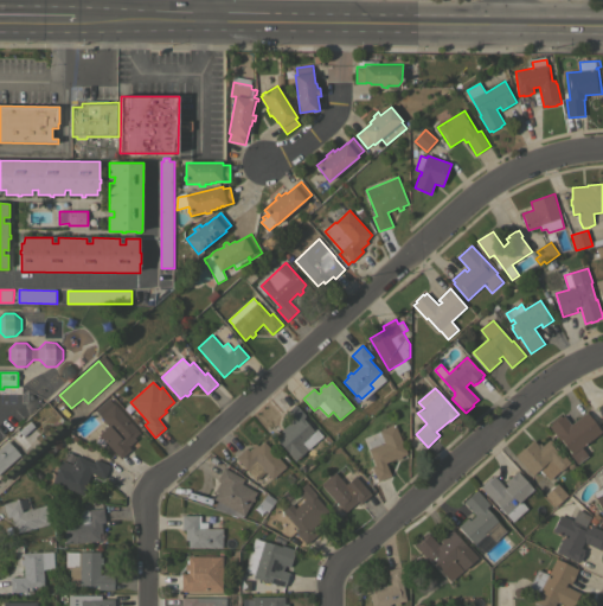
[(110,427),(102,418),(102,416),(97,410),(110,399),(116,406),(116,404),(141,433),(135,438),(138,440),(130,447),(133,450),(122,459),(101,435),(110,427)]
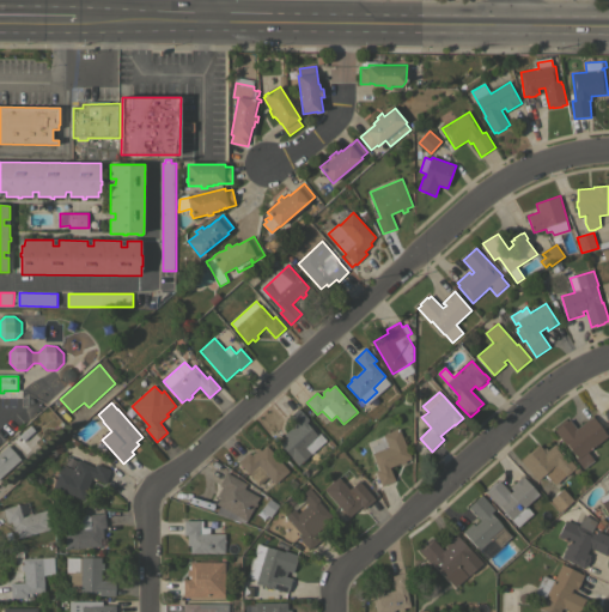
[(308,423),(320,436),(322,434),(328,441),(312,455),(311,455),(299,466),(281,444),(288,438),(286,435),(294,426),(288,419),(300,408),(310,420),(308,423)]
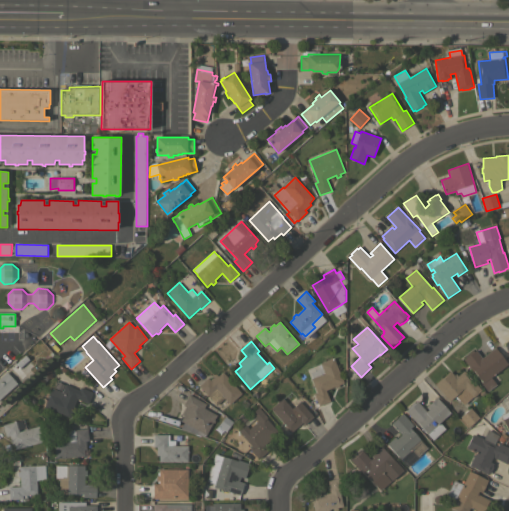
[(496,348),(508,363),(508,365),(492,378),(498,385),(489,392),(483,384),(484,383),(475,371),(474,372),(465,360),(467,358),(466,357),(474,351),(475,352),(477,351),(483,358),(496,348)]
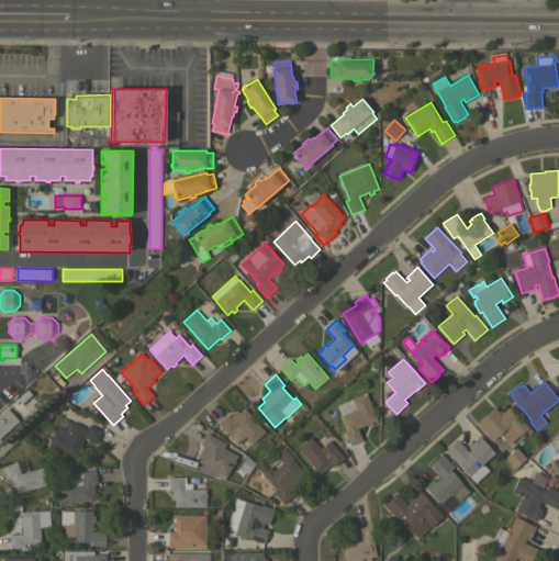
[(34,395),(24,405),(31,413),(25,417),(14,404),(30,391),(34,395)]
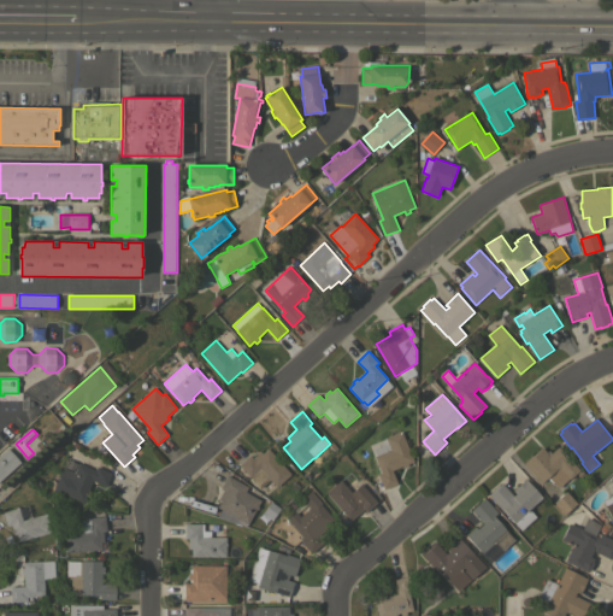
[(402,432),(416,462),(394,471),(399,485),(385,490),(379,475),(383,474),(376,457),(378,456),(376,450),(387,445),(385,441),(388,440),(387,439),(402,432)]
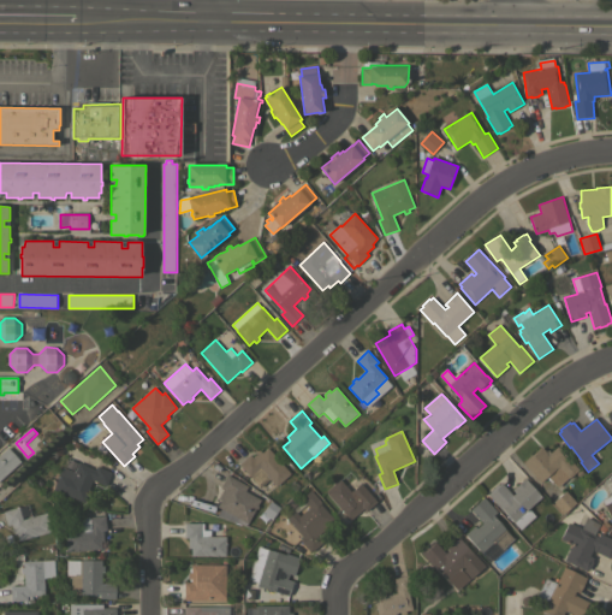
[(524,463),(533,455),(533,456),(542,447),(547,453),(550,450),(552,453),(559,447),(581,469),(570,479),(560,468),(559,469),(564,474),(554,483),(550,477),(542,483),(524,463)]
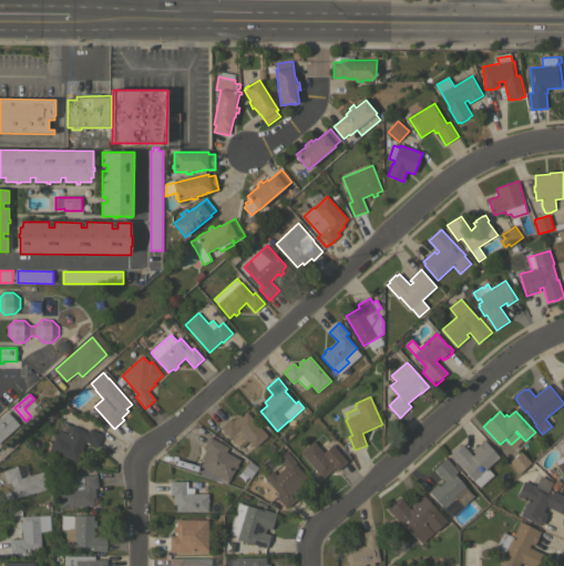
[(21,425),(0,444),(0,420),(9,412),(21,425)]
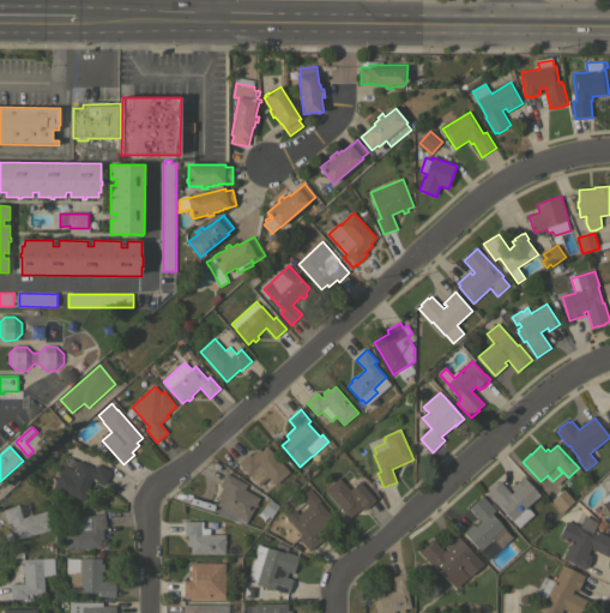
[(251,454),(253,456),(261,450),(263,452),(269,446),(291,473),(277,485),(271,478),(261,486),(240,463),(251,454)]
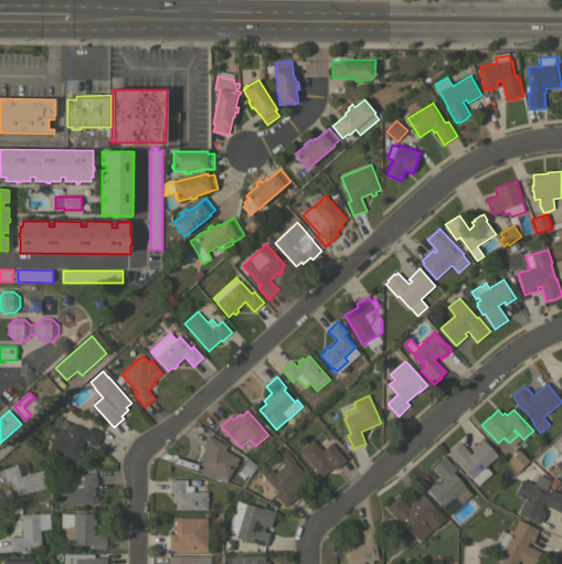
[(56,436),(60,429),(70,435),(74,425),(89,431),(91,428),(104,434),(98,446),(86,440),(82,450),(84,451),(83,456),(81,455),(78,461),(50,449),(56,436)]
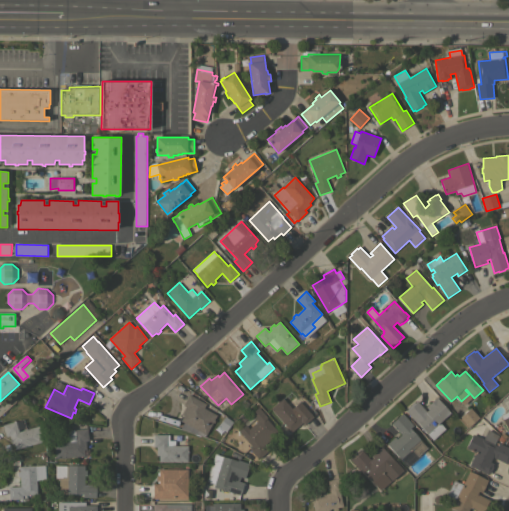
[(207,404),(205,408),(218,415),(215,420),(217,421),(216,423),(214,423),(207,435),(203,433),(201,436),(193,432),(192,433),(183,428),(185,423),(182,421),(185,416),(183,414),(187,407),(184,405),(190,395),(207,404)]
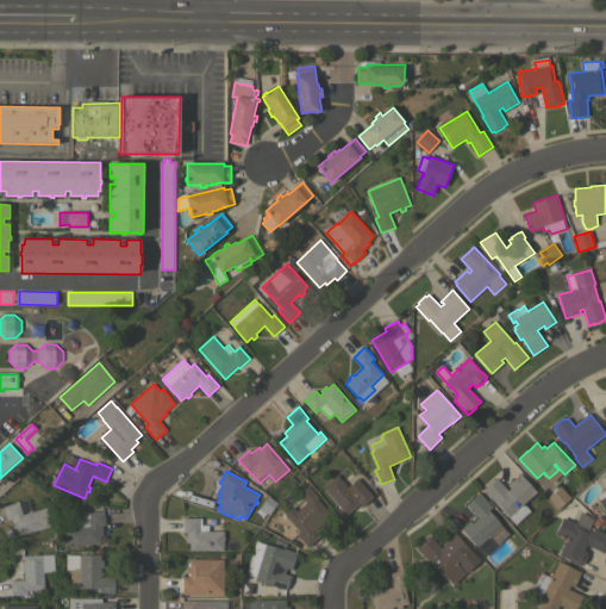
[(375,497),(364,507),(361,503),(348,515),(320,484),(335,471),(355,493),(364,485),(375,497)]
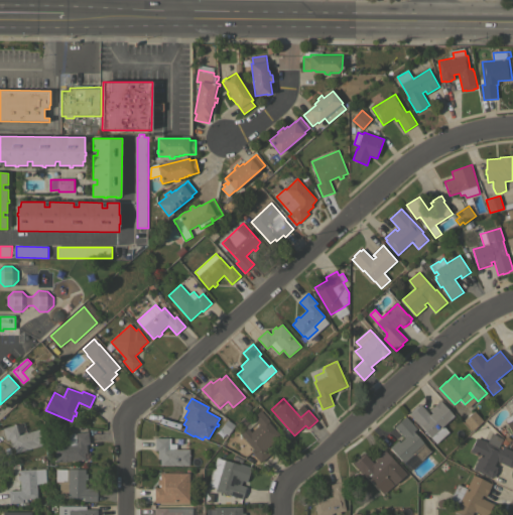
[(437,443),(421,426),(410,414),(412,412),(411,411),(418,405),(419,406),(421,404),(431,415),(433,412),(432,411),(431,411),(430,410),(441,401),(456,416),(444,426),(450,432),(437,443)]
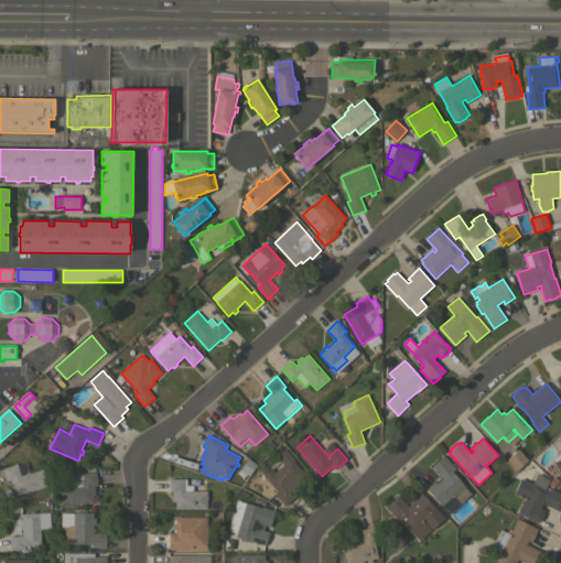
[(297,461),(295,462),(309,477),(292,491),(297,497),(287,507),(276,495),(279,493),(263,475),(271,467),(277,473),(286,465),(278,457),(287,450),(297,461)]
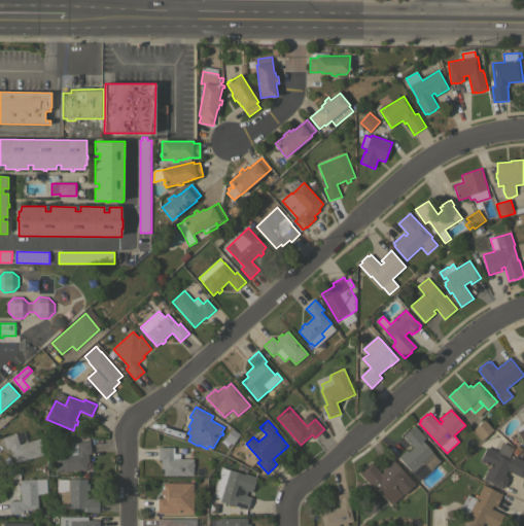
[(494,430),(484,440),(475,430),(486,420),(494,430)]
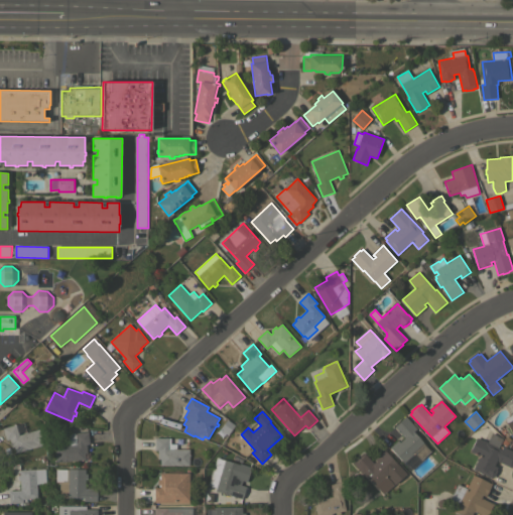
[(414,432),(431,452),(422,461),(415,454),(405,464),(391,447),(399,440),(401,442),(406,438),(396,427),(405,419),(405,418),(406,416),(418,429),(414,432)]
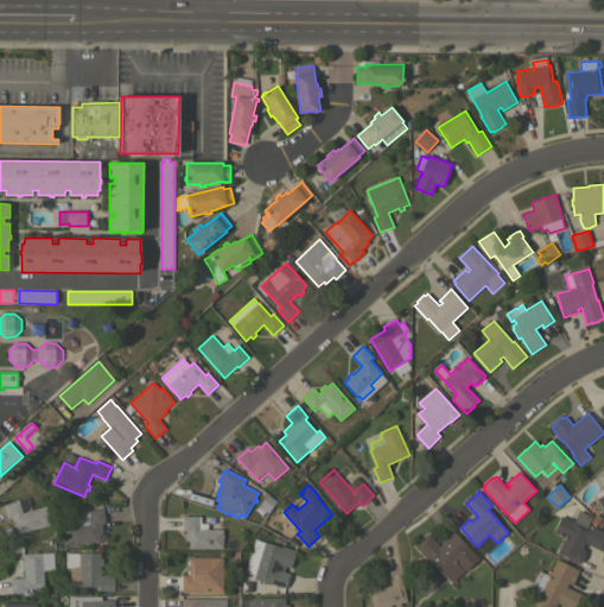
[(20,501),(30,499),(33,511),(48,506),(53,525),(20,535),(18,526),(16,528),(13,518),(8,519),(5,505),(20,501)]
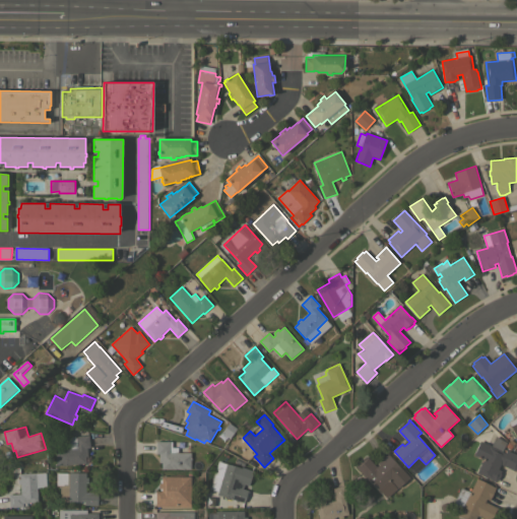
[(58,466),(57,450),(69,449),(68,438),(90,436),(91,448),(88,448),(89,457),(86,457),(87,463),(58,466)]
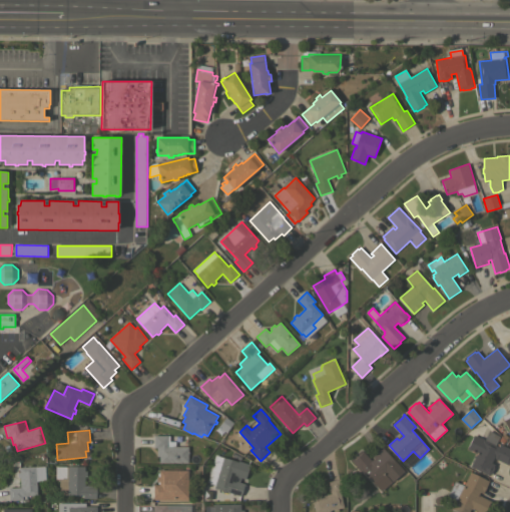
[(509,466),(495,458),(492,463),(496,465),(494,468),(495,468),(493,474),(491,473),(490,476),(471,467),(478,454),(468,449),(475,435),(483,439),(483,438),(486,440),(490,431),(501,437),(496,446),(498,447),(499,444),(501,445),(501,444),(509,448),(509,466)]
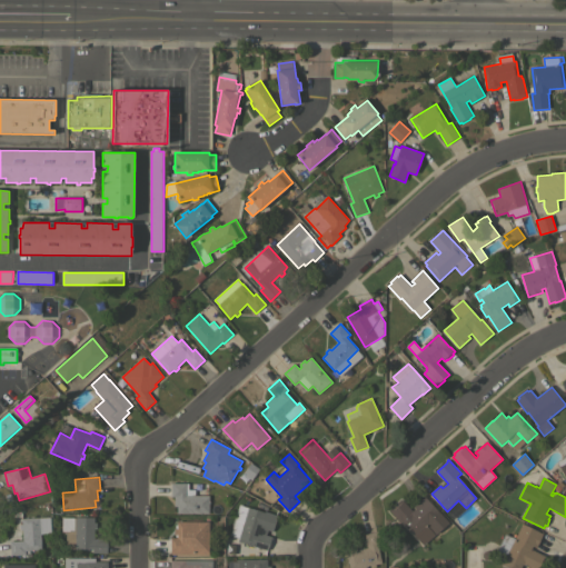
[(210,514),(178,514),(178,506),(176,506),(176,497),(172,497),(172,484),(189,484),(189,490),(197,490),(197,496),(210,496),(210,514)]
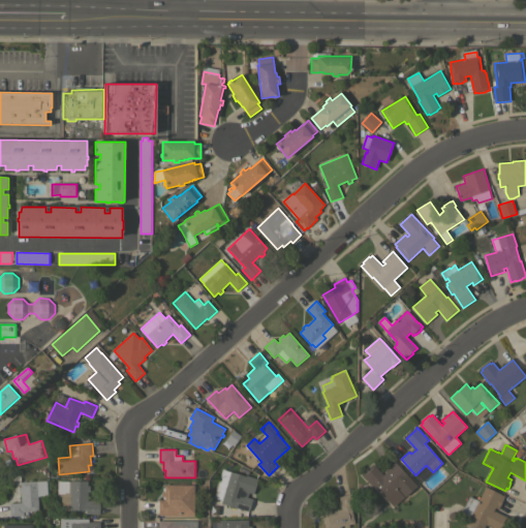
[(383,500),(381,497),(383,496),(375,487),(374,488),(363,475),(375,465),(384,475),(387,473),(385,471),(396,462),(409,477),(383,500)]
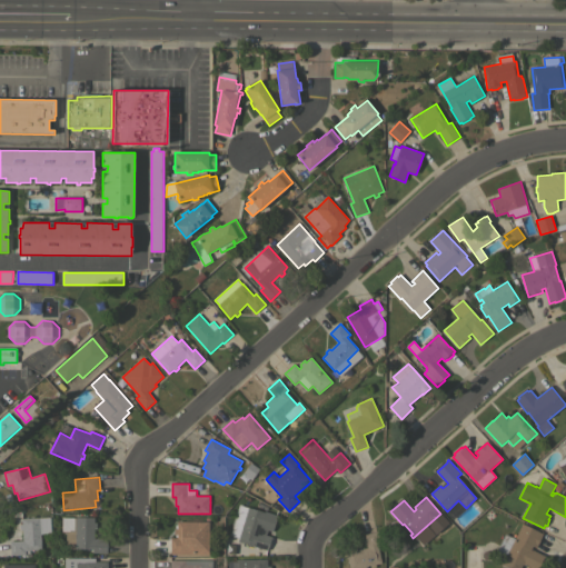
[(239,541),(240,538),(232,536),(241,506),(266,512),(278,516),(274,531),(269,530),(267,536),(272,537),(269,550),(257,547),(239,541)]
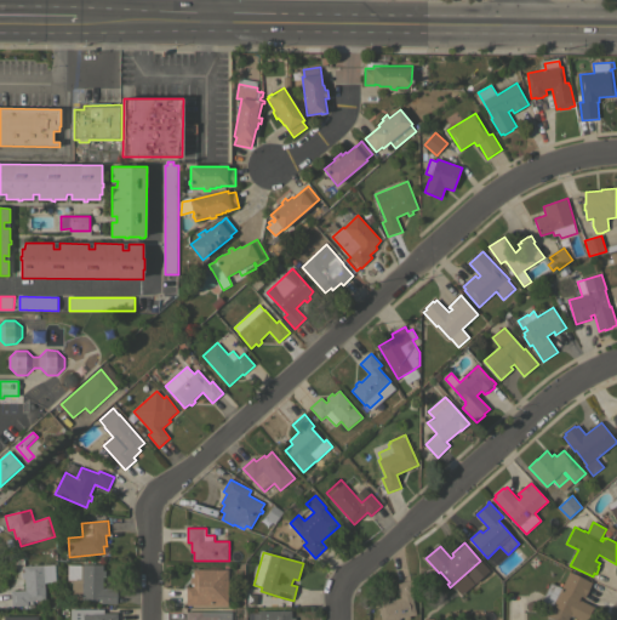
[(55,564),(56,582),(46,584),(47,601),(28,602),(29,606),(13,607),(12,592),(27,591),(26,579),(23,579),(23,573),(26,573),(26,567),(55,564)]
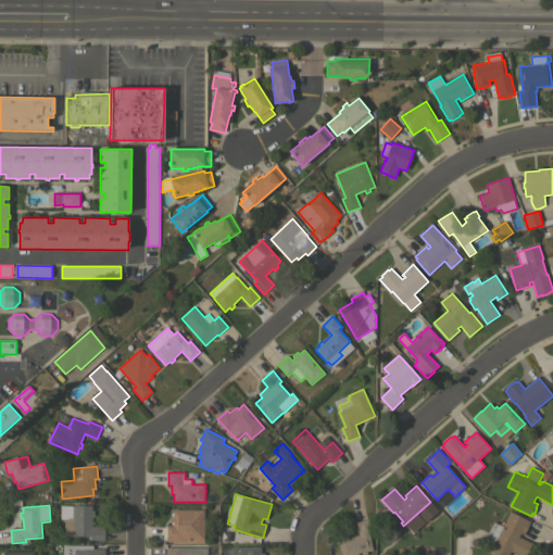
[(92,537),(66,537),(66,520),(62,520),(62,506),(75,506),(93,506),(93,512),(96,512),(96,516),(93,516),(93,528),(105,528),(105,541),(92,541),(92,537)]
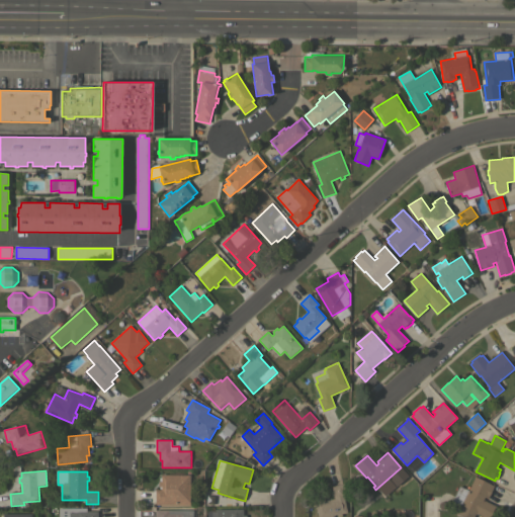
[(191,505),(157,505),(157,490),(162,490),(162,487),(160,487),(160,482),(162,482),(162,476),(191,476),(191,505)]
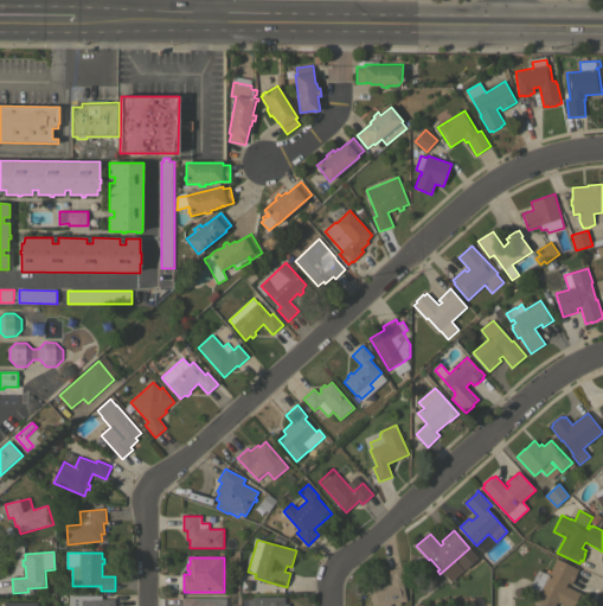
[(581,598),(582,598),(578,605),(564,605),(558,603),(557,605),(539,605),(536,604),(541,592),(531,587),(539,571),(550,575),(558,560),(579,571),(572,585),(569,582),(566,586),(582,593),(581,598)]
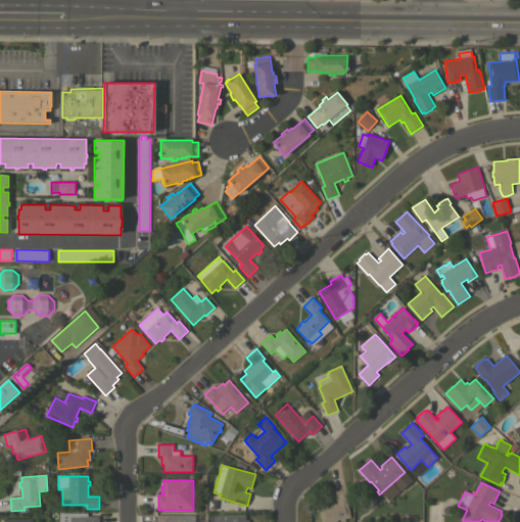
[(348,488),(351,502),(348,503),(351,517),(337,521),(322,521),(320,509),(320,508),(319,504),(325,502),(325,505),(328,504),(329,506),(339,504),(336,491),(348,488)]
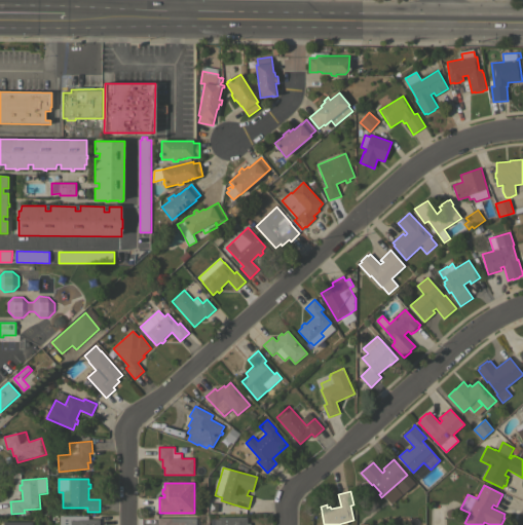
[(61,524),(61,516),(89,516),(89,520),(101,520),(101,524),(61,524)]
